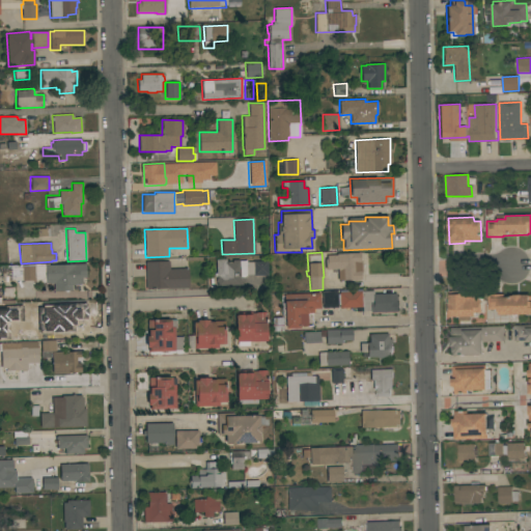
[(360,252),(361,279),(338,280),(337,263),(336,263),(335,253),(360,252)]
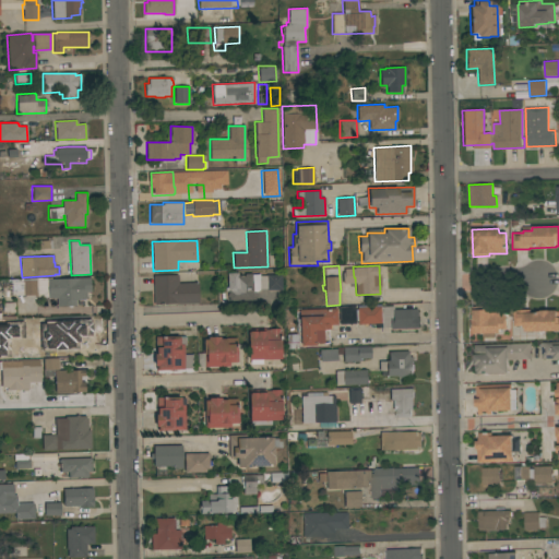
[(237,272),(238,276),(245,275),(245,274),(252,273),(252,274),(259,274),(259,275),(281,274),(282,289),(266,290),(266,289),(259,289),(258,290),(257,292),(254,292),(256,299),(228,301),(228,292),(225,292),(225,287),(227,287),(226,273),(237,272)]
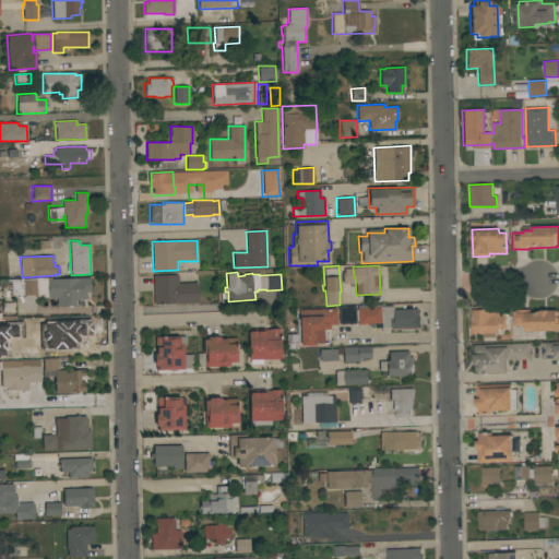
[(178,274),(178,283),(198,282),(199,302),(153,305),(152,275),(178,274)]
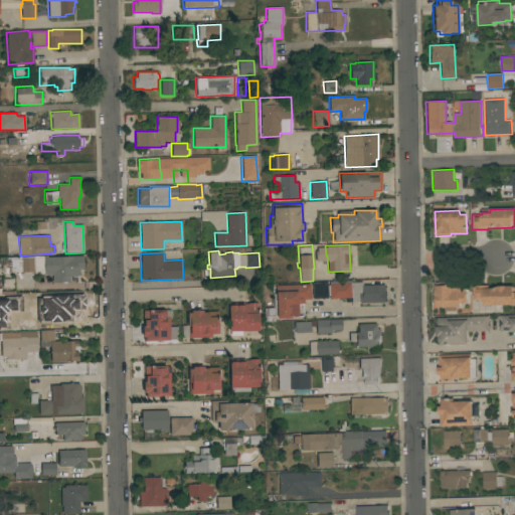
[(82,255),(83,269),(79,269),(79,276),(76,276),(69,277),(69,282),(66,282),(66,283),(62,283),(62,282),(52,282),(51,275),(43,275),(43,274),(34,274),(34,272),(19,273),(19,256),(43,255),(43,256),(82,255)]
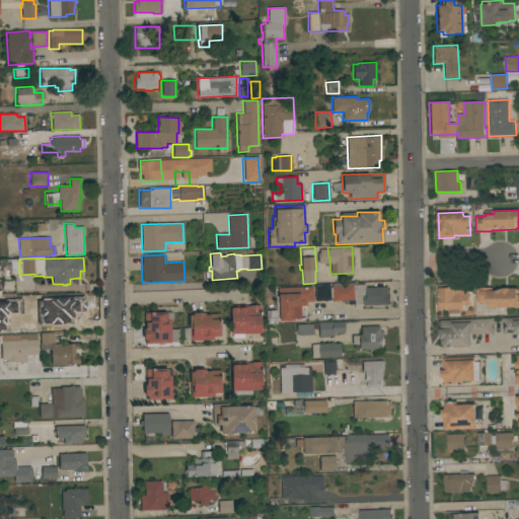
[(9,261),(9,275),(20,275),(20,260),(9,261)]
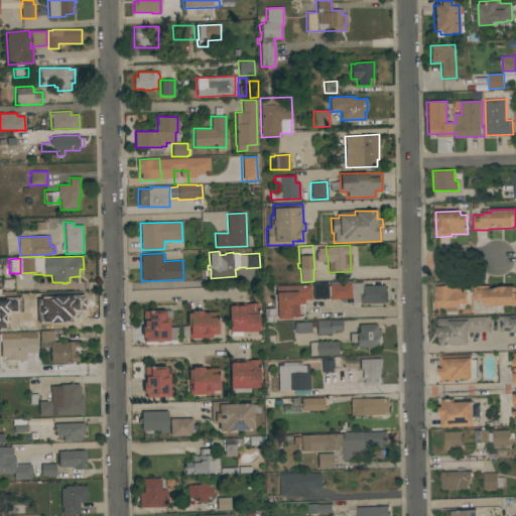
[(363,282),(363,285),(385,285),(386,302),(360,303),(360,302),(352,303),(352,298),(330,299),(329,283),(363,282)]
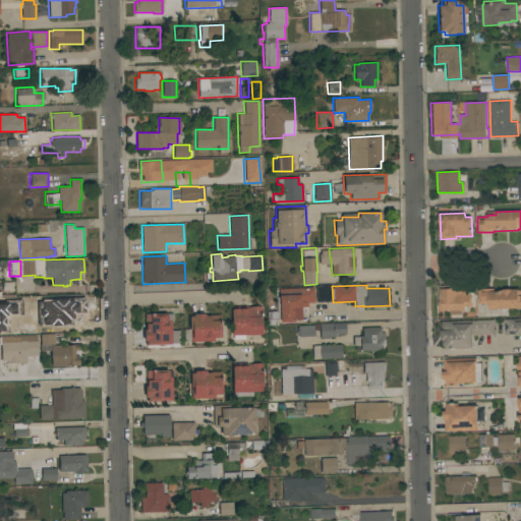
[(315,302),(331,302),(331,286),(315,286),(315,302)]
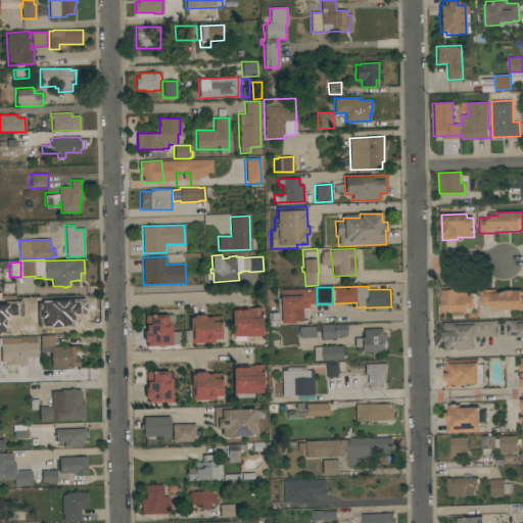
[(315,288),(316,303),(308,303),(308,307),(306,308),(307,321),(302,321),(295,322),(295,323),(279,323),(279,326),(266,327),(266,321),(268,320),(268,313),(278,313),(277,291),(279,291),(279,290),(315,288)]
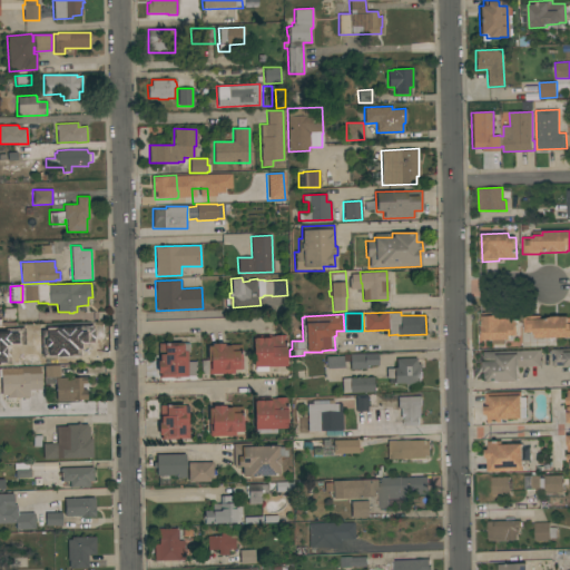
[(504,340),(504,344),(493,344),(493,340),(483,340),(483,316),(494,315),(498,315),(498,314),(518,314),(518,335),(510,335),(510,340),(504,340)]
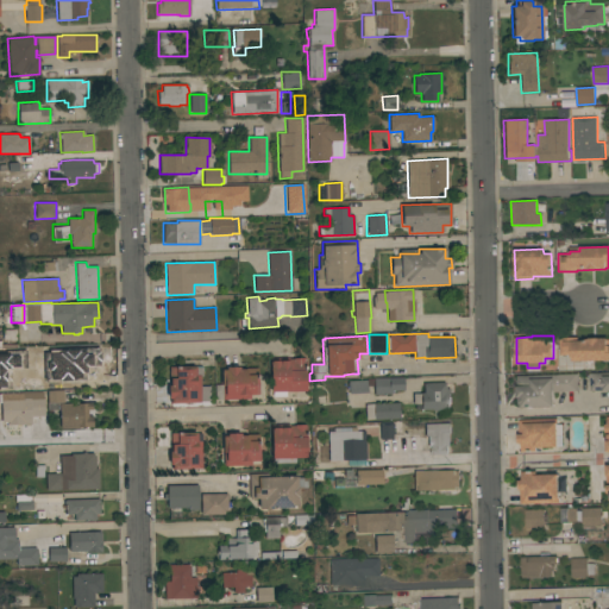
[(608,360),(571,360),(571,355),(560,355),(560,338),(578,337),(578,339),(589,339),(589,338),(607,338),(607,339),(608,339),(608,360)]
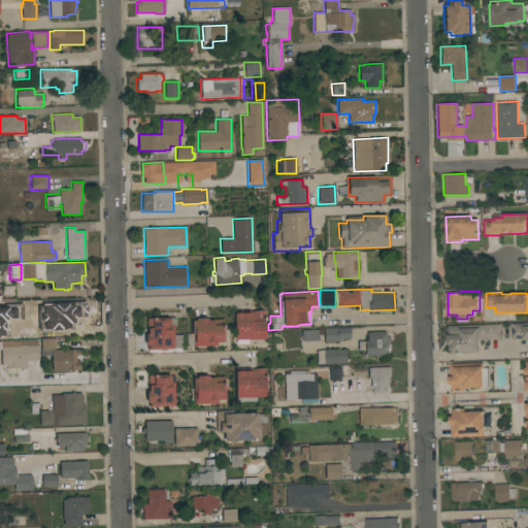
[(65,325),(39,325),(39,318),(31,318),(30,302),(37,302),(37,307),(43,306),(43,300),(64,299),(65,325)]
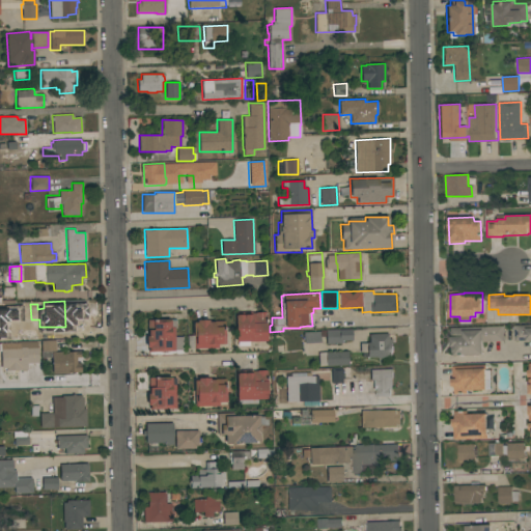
[(267,340),(249,341),(249,345),(238,345),(238,341),(235,341),(234,314),(238,314),(238,312),(251,311),(251,312),(266,312),(267,340)]
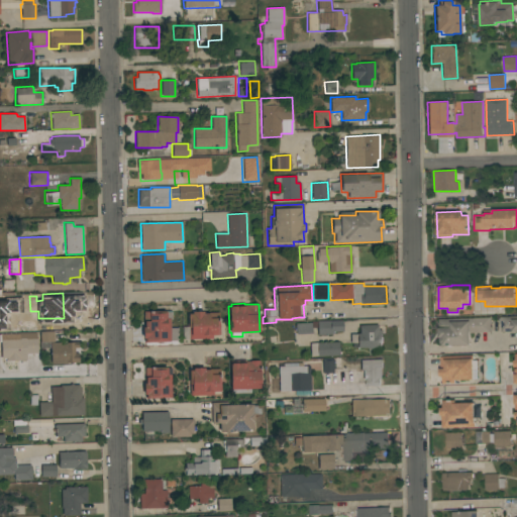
[(166,311),(166,312),(172,312),(172,319),(170,319),(170,328),(178,327),(178,340),(170,340),(170,341),(144,342),(144,338),(142,338),(142,327),(143,327),(143,311),(166,311)]
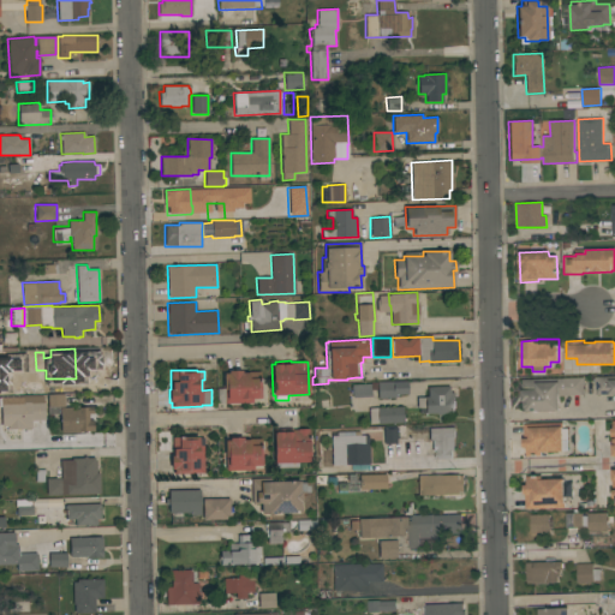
[(216,388),(224,388),(224,372),(228,372),(228,370),(242,370),(242,371),(260,371),(261,398),(252,398),(252,402),(216,404),(216,388)]
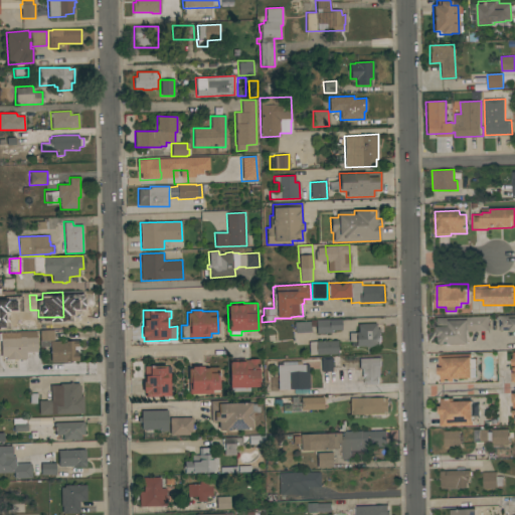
[(514,329),(500,330),(499,316),(514,314),(514,329)]
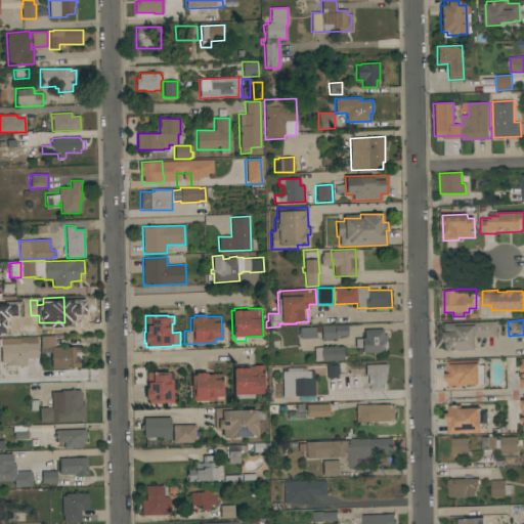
[(497,321),(497,336),(477,337),(477,349),(448,350),(448,348),(446,347),(446,342),(445,342),(444,328),(445,326),(445,323),(497,321)]
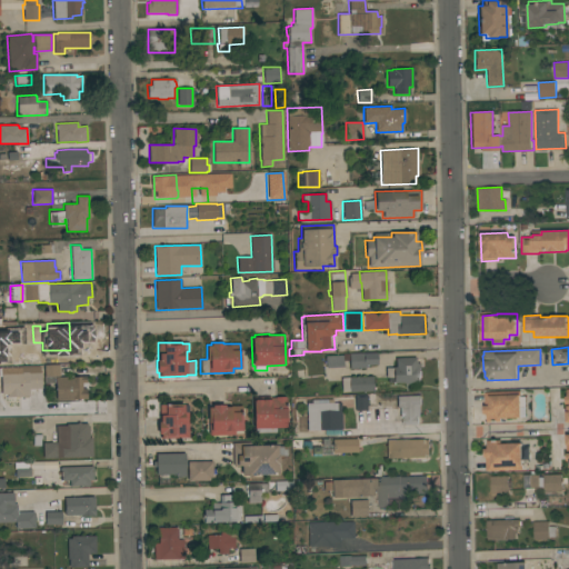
[(377,352),(377,365),(367,365),(367,368),(349,368),(349,360),(343,361),(343,367),(326,368),(325,356),(342,355),(342,353),(377,352)]
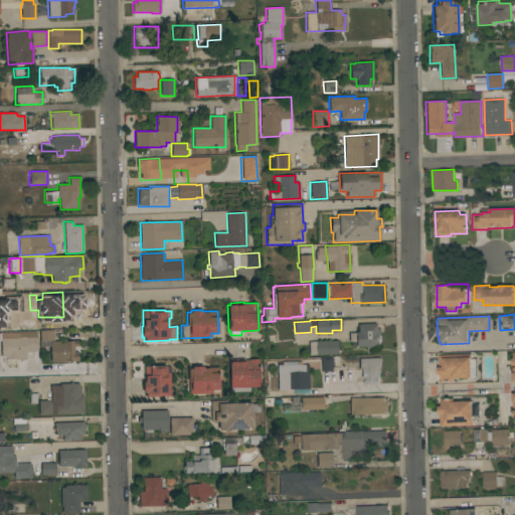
[(53,320),(53,328),(39,328),(39,330),(15,330),(15,321),(53,320)]
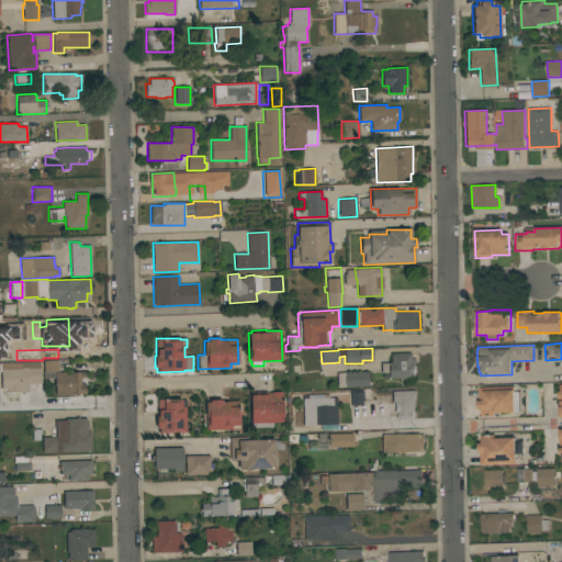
[(411,352),(411,359),(415,358),(415,366),(416,366),(416,373),(415,373),(415,377),(406,378),(405,379),(403,379),(401,379),(400,379),(397,378),(383,378),(383,372),(381,372),(380,363),(388,363),(388,362),(391,362),(390,353),(411,352)]
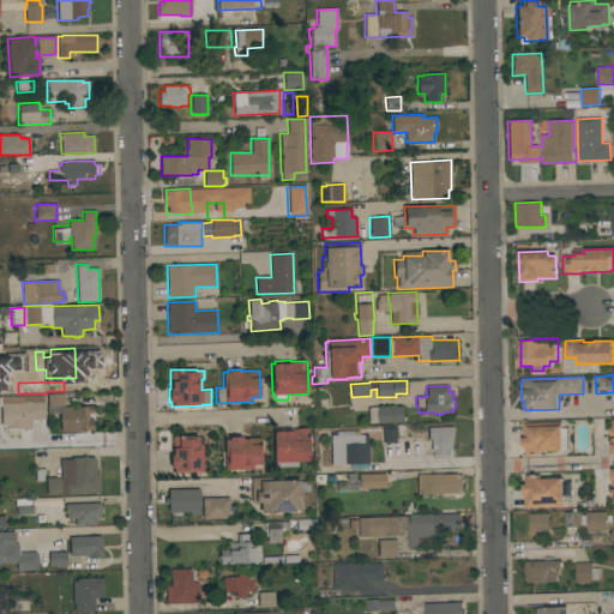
[(92,405),(92,413),(88,414),(89,420),(92,419),(94,431),(79,431),(79,432),(60,433),(59,414),(48,414),(47,393),(64,393),(64,405),(59,405),(59,407),(92,405)]
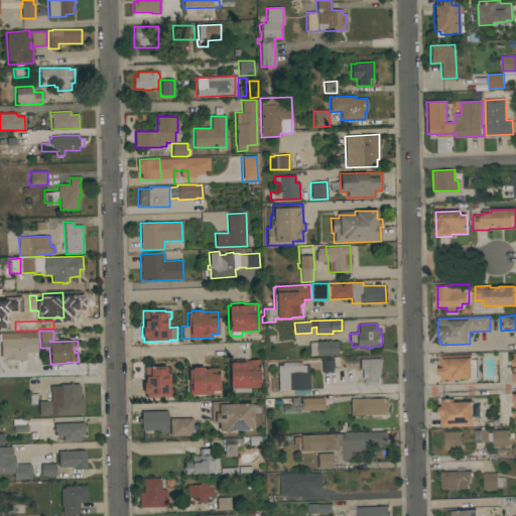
[(0,339),(19,339),(19,338),(20,338),(20,333),(35,332),(35,336),(37,336),(37,339),(36,339),(37,353),(26,353),(26,360),(6,360),(6,358),(1,358),(0,339)]
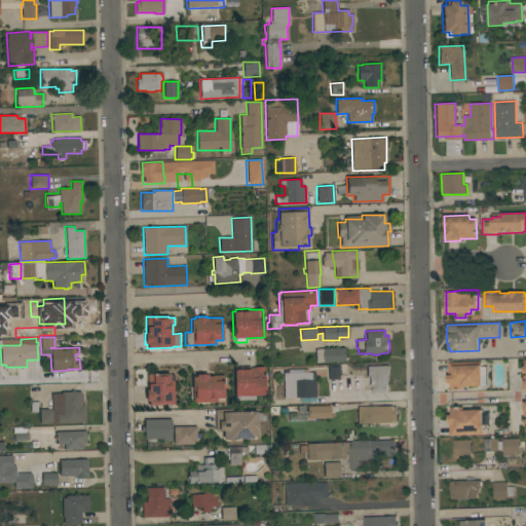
[(344,347),(345,362),(315,363),(314,349),(344,347)]
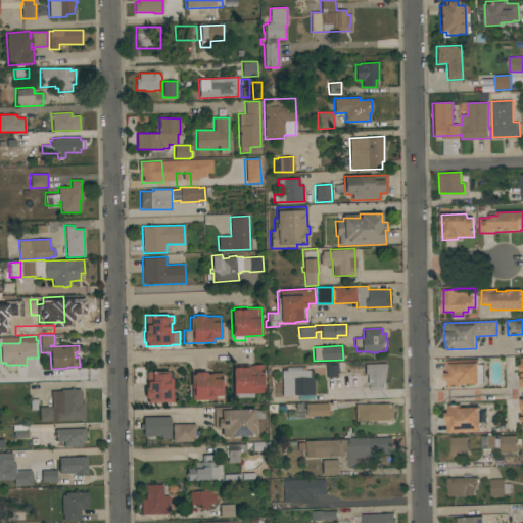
[(479,360),(479,365),(483,364),(483,375),(479,375),(479,383),(461,384),(461,387),(448,388),(448,380),(446,380),(445,361),(479,360)]
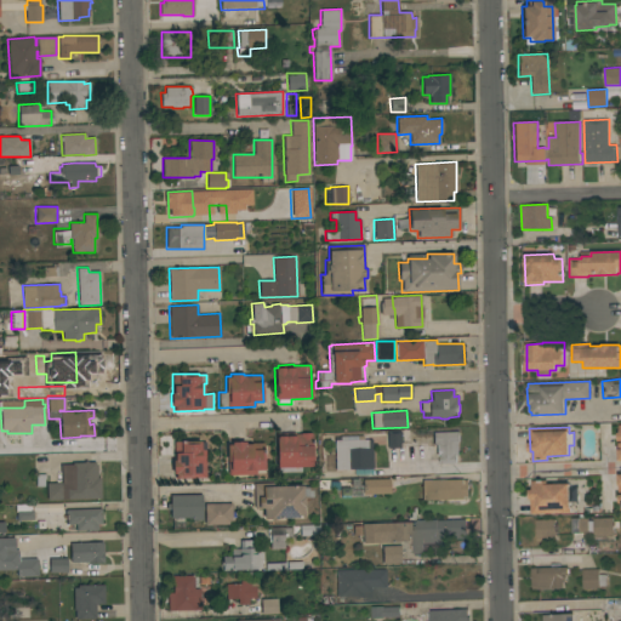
[(400,448),(387,449),(387,431),(399,431),(399,433),(400,433),(400,448)]
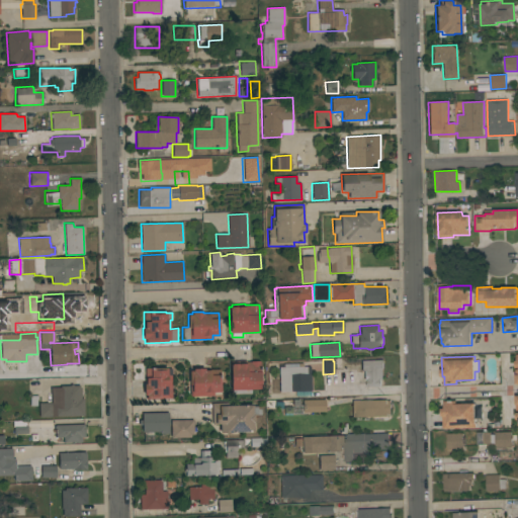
[(383,359),(383,369),(382,369),(383,379),(381,379),(381,386),(366,386),(365,379),(364,379),(364,371),(361,371),(360,360),(383,359)]
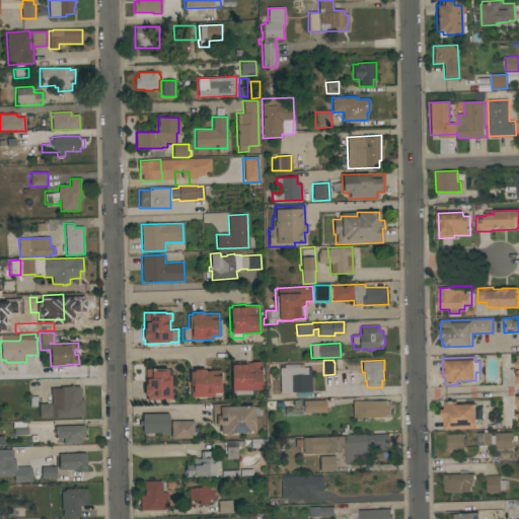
[(231,391),(230,362),(246,361),(246,363),(250,363),(250,362),(261,362),(262,390),(231,391)]
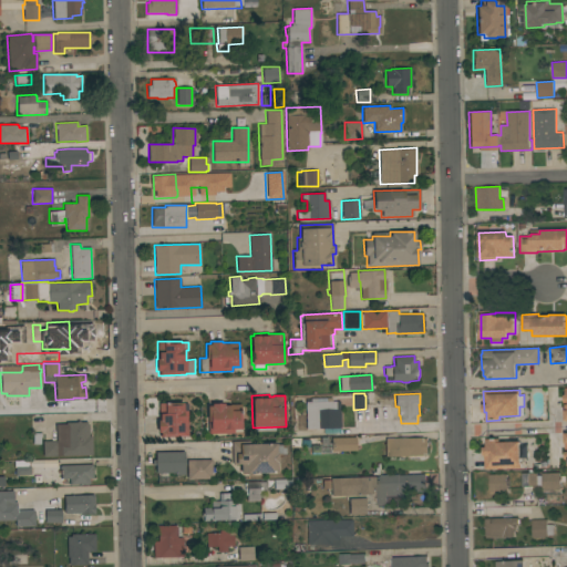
[(339,401),(340,429),(306,429),(305,402),(339,401)]
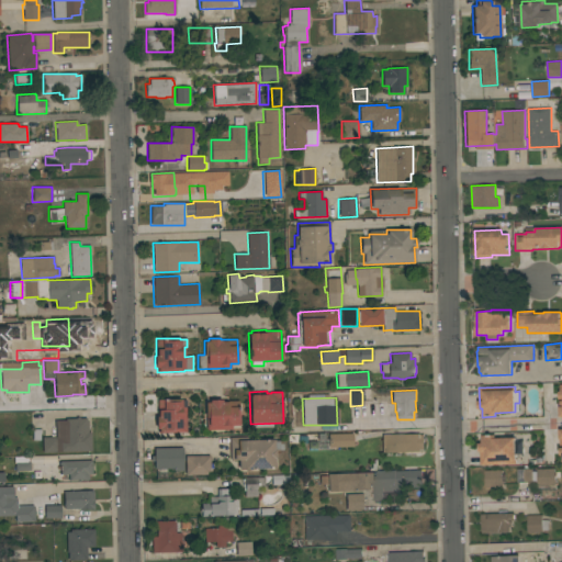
[(187,433),(158,433),(158,429),(156,429),(156,416),(157,416),(157,400),(181,398),(181,400),(186,400),(187,433)]
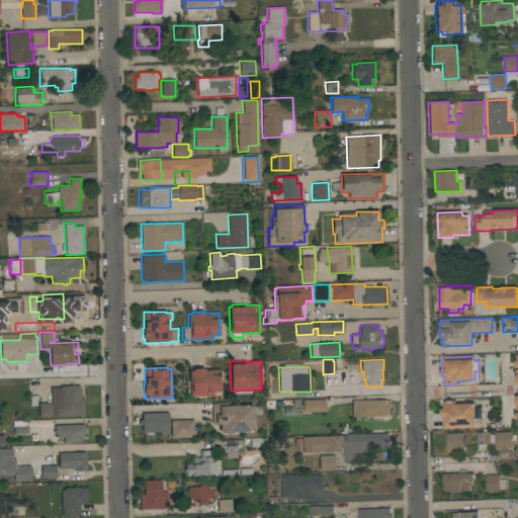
[(190,397),(189,370),(193,370),(193,368),(204,368),(204,369),(220,369),(221,392),(213,392),(213,396),(190,397)]
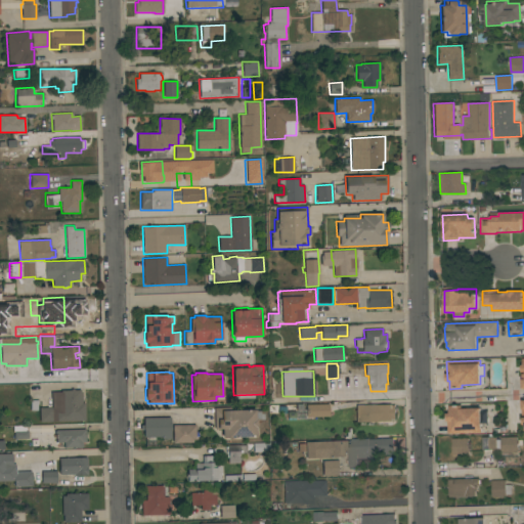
[(39,407),(51,407),(51,392),(60,392),(60,391),(71,390),(71,389),(74,389),(74,390),(80,390),(80,392),(82,392),(82,403),(84,403),(85,421),(40,422),(39,407)]
